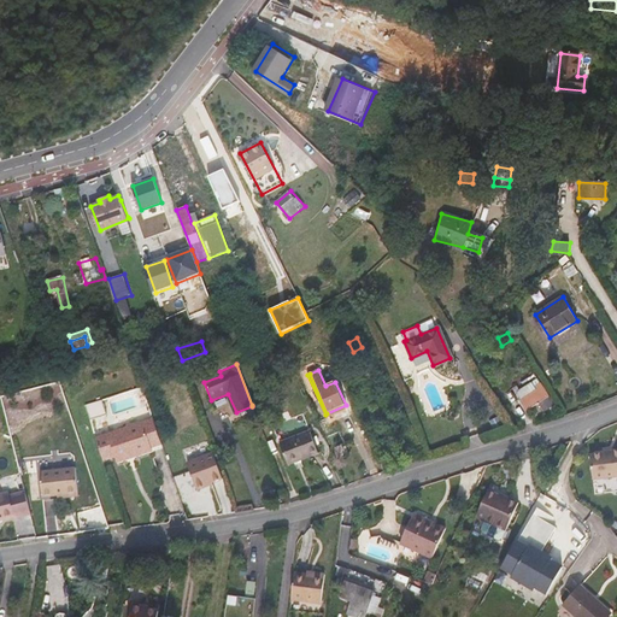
[(542,386),(521,400),(528,411),(540,403),(545,410),(554,404),(542,386)]
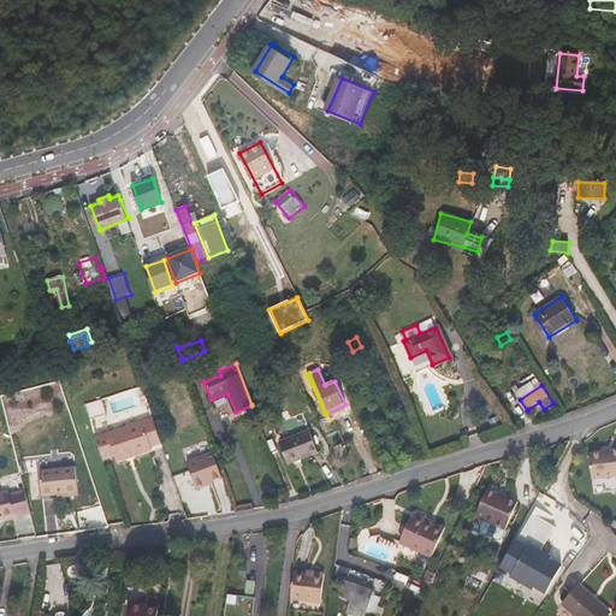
[(152,416),(122,427),(130,451),(131,450),(131,454),(152,446),(160,443),(152,416)]
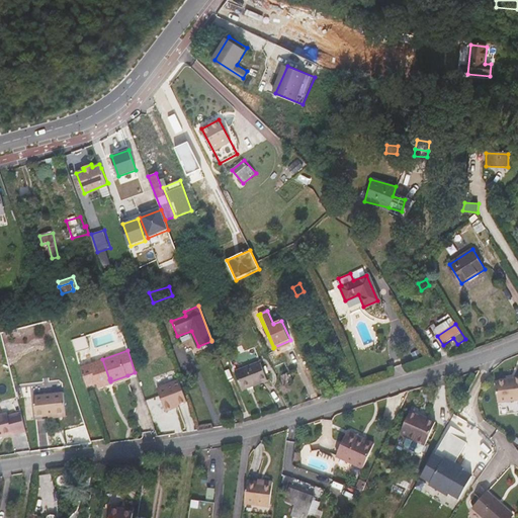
[(109,379),(102,359),(80,366),(87,386),(109,379)]
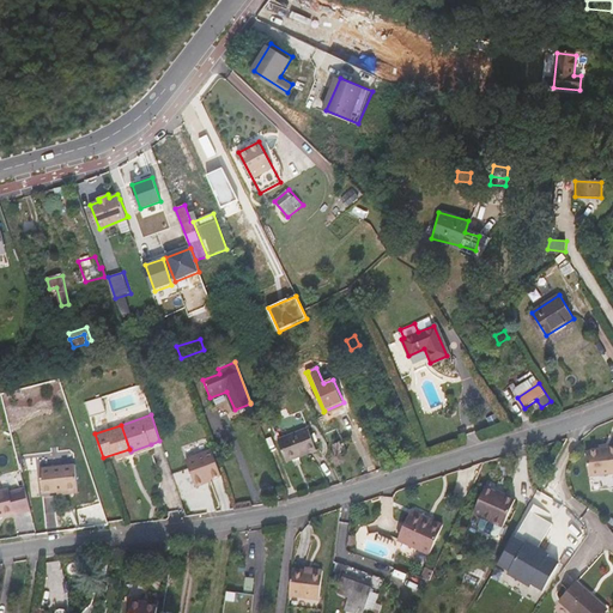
[(309,429),(280,438),(289,461),(317,451),(309,429)]
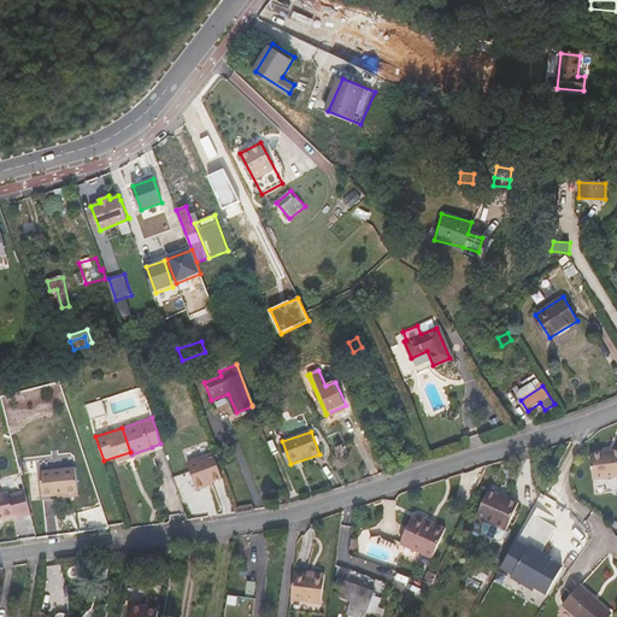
[(288,465),(291,464),(282,441),(280,442),(288,465)]
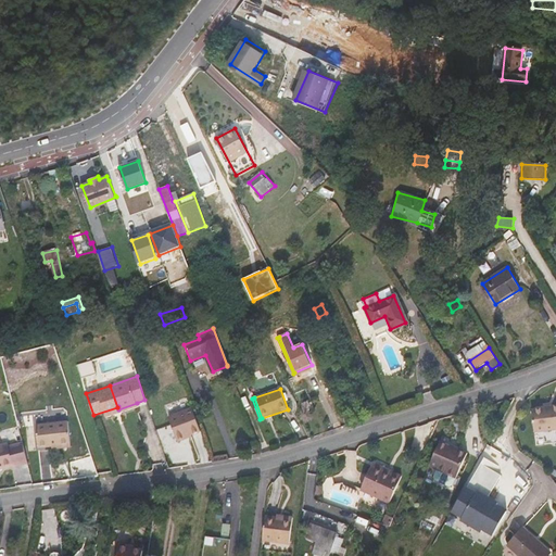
[(118,406),(117,407),(118,412),(138,405),(137,403),(118,409),(118,406)]
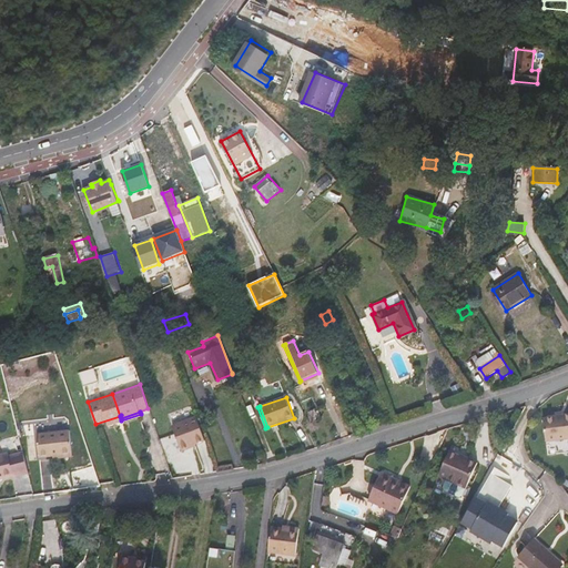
[(544,419),(546,442),(567,439),(567,415),(564,416),(564,417),(565,418),(558,418),(558,417),(544,419)]
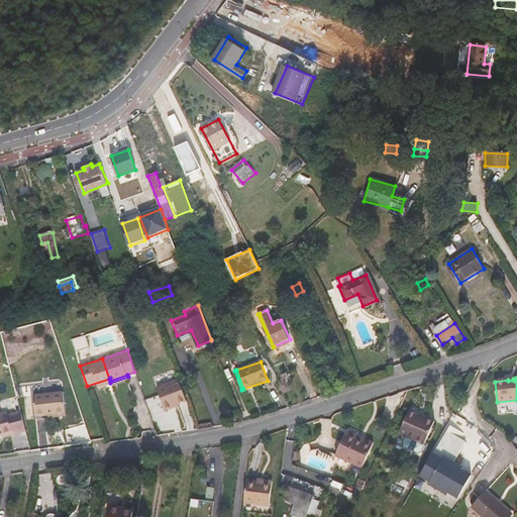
[(109,379),(87,386),(89,391),(110,383),(109,379)]
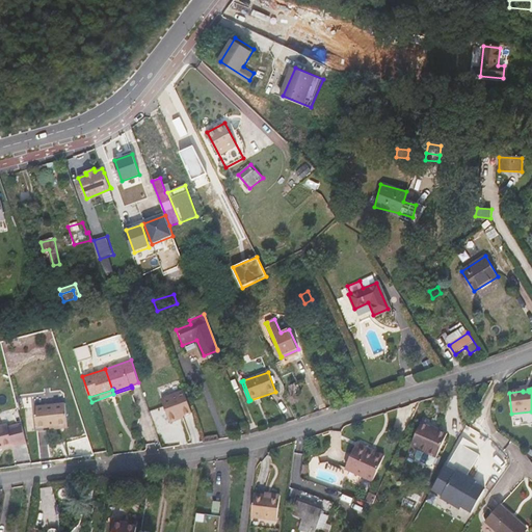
[(191,414),(185,396),(177,399),(184,417),(191,414)]
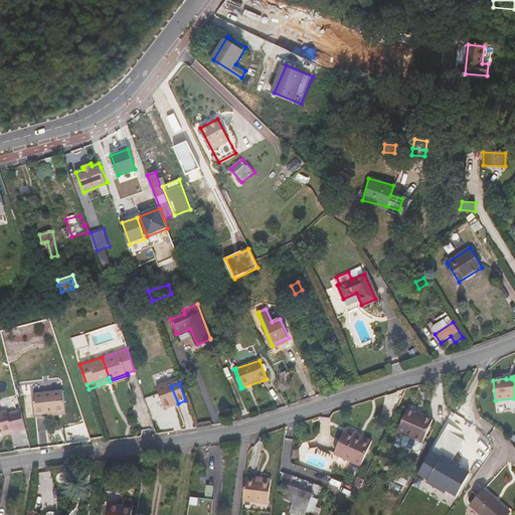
[(178,403),(171,386),(169,387),(167,385),(162,387),(169,407),(173,406),(174,404),(178,403)]
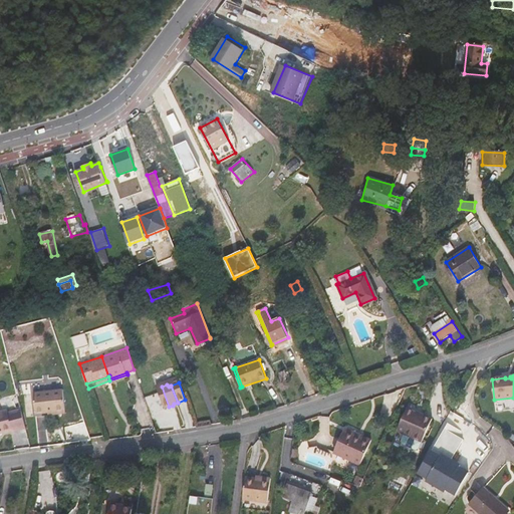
[(59,386),(30,392),(34,417),(64,412),(59,386)]
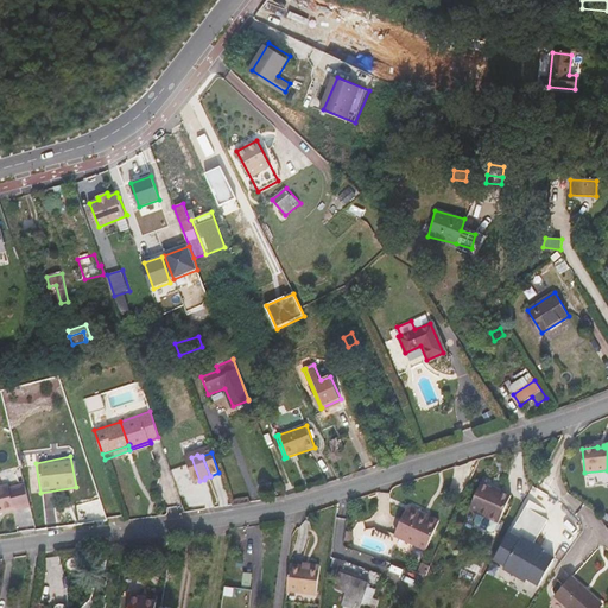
[(200,481),(191,457),(190,458),(188,462),(187,462),(195,483),(200,481)]
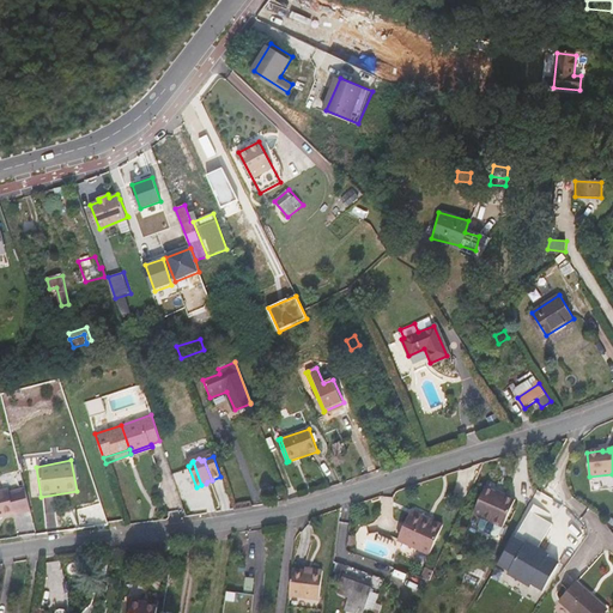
[(486,487),(473,514),(481,517),(503,527),(516,499),(505,495),(504,498),(501,496),(502,495),(486,487)]
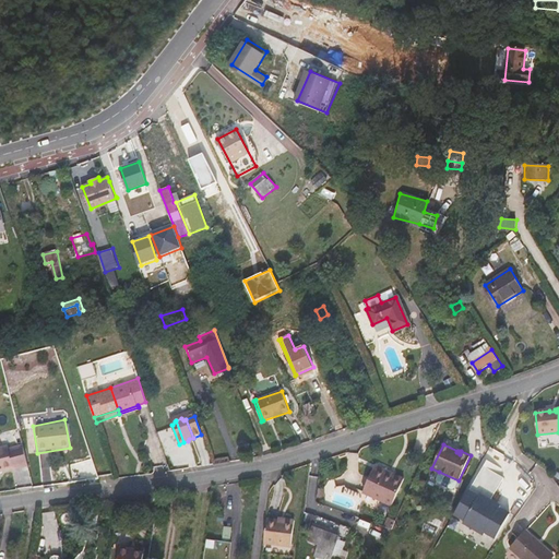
[(27,466),(21,445),(7,450),(6,447),(0,449),(0,473),(12,470),(12,472),(27,466)]
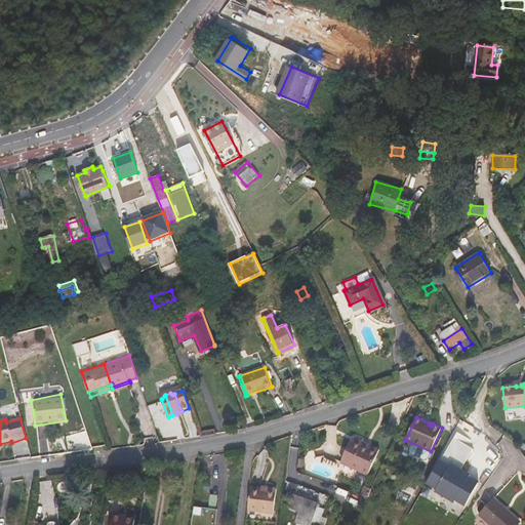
[(370,448),(352,440),(341,461),(368,475),(379,450),(371,446),(370,448)]
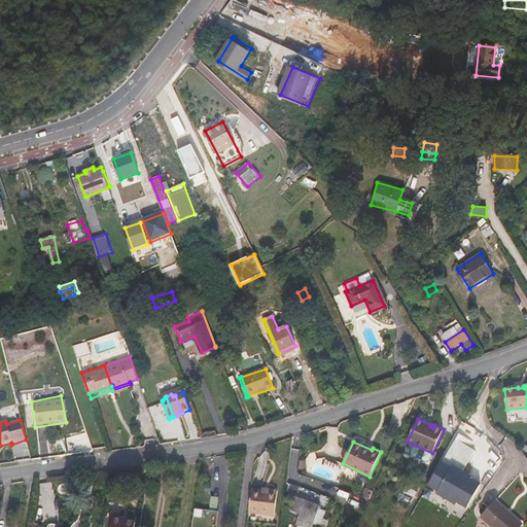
[(432,453),(414,445),(411,452),(412,455),(426,461),(428,460),(432,453)]
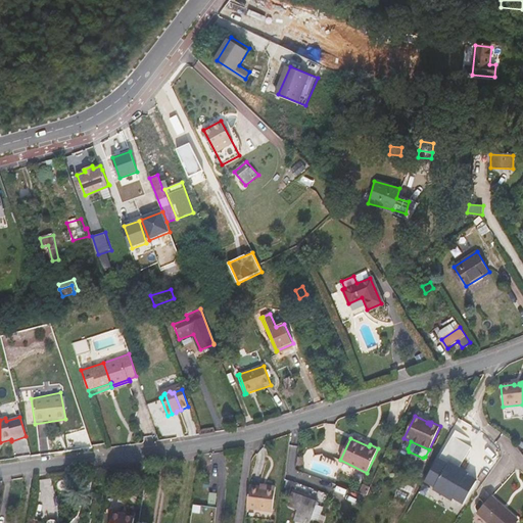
[(449,463),(440,458),(427,480),(437,486),(435,488),(455,500),(456,496),(466,503),(479,479),(469,474),(471,472),(452,461),(449,463)]
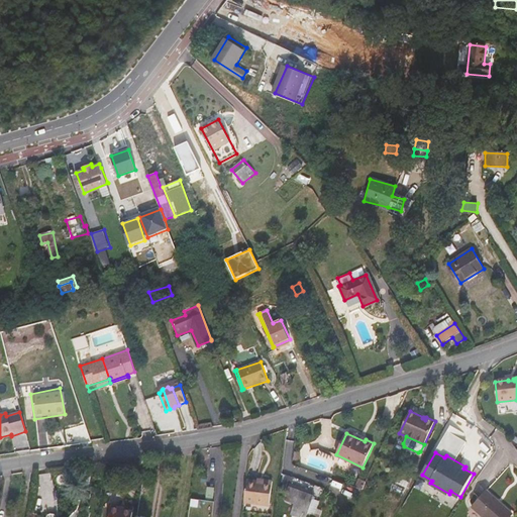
[(245,503),(269,507),(273,480),(257,478),(257,481),(248,480),(245,503)]
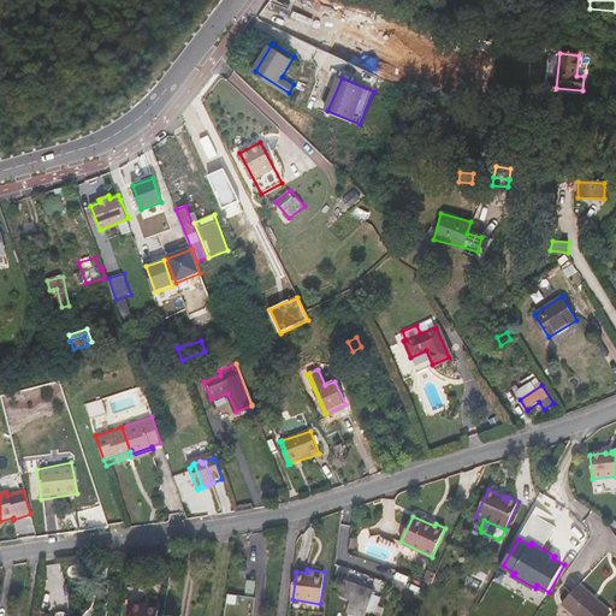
[(344,584),(373,593),(374,591),(345,580),(344,584)]
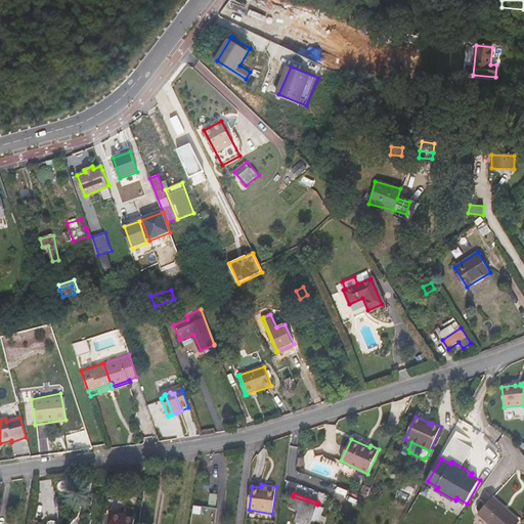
[(293,496),(289,507),(298,510),(295,518),(310,523),(317,505),(293,496)]
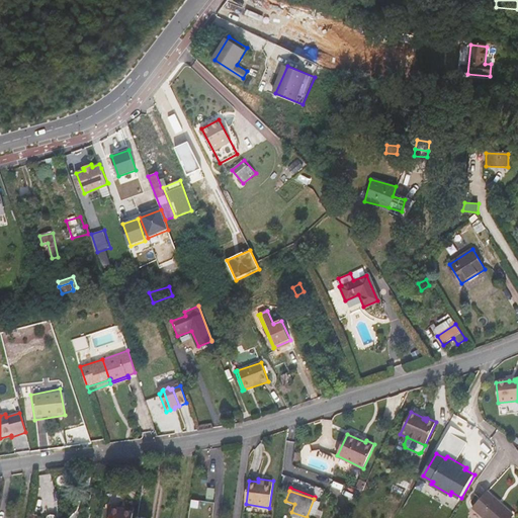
[(487,491),(472,508),(484,517),(511,517),(514,515),(487,491)]
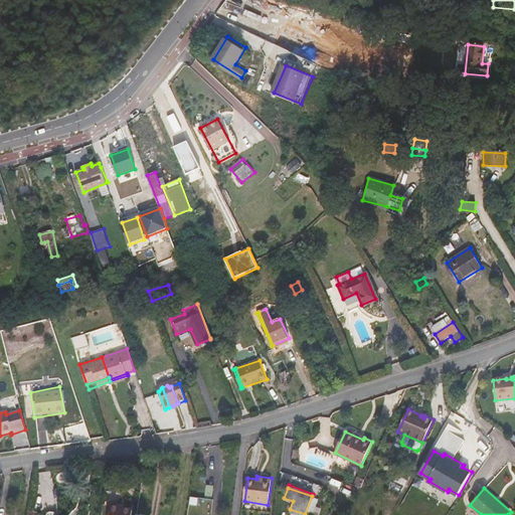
[(213,499),(203,498),(201,514),(212,514),(213,499)]
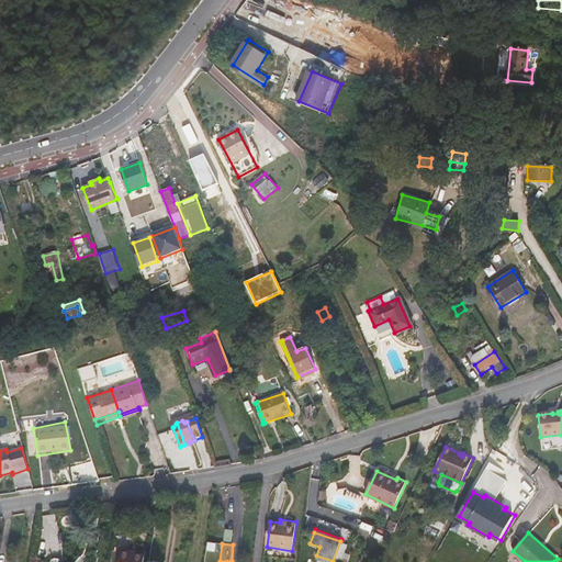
[(131,552),(121,550),(117,561),(143,561),(145,558),(137,555),(131,554),(131,552)]
